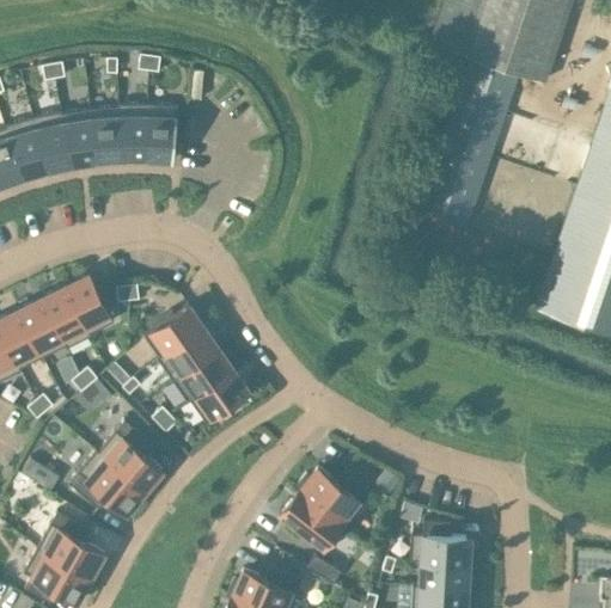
[(573,0),(445,0),(431,43),(471,57),(420,210),(468,226),(519,74),(545,83),(573,0)]
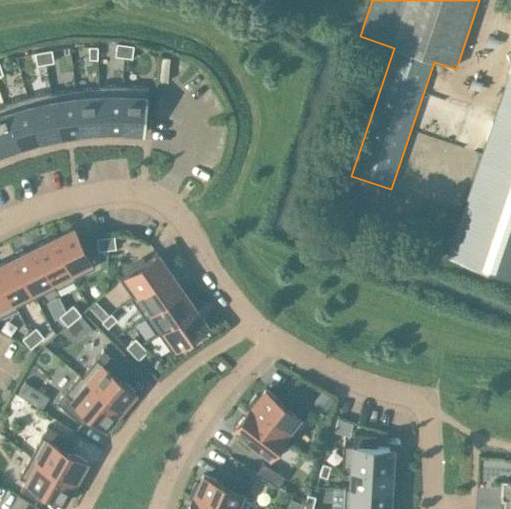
[(125,59),(126,47),(118,46),(116,58),(125,59)]
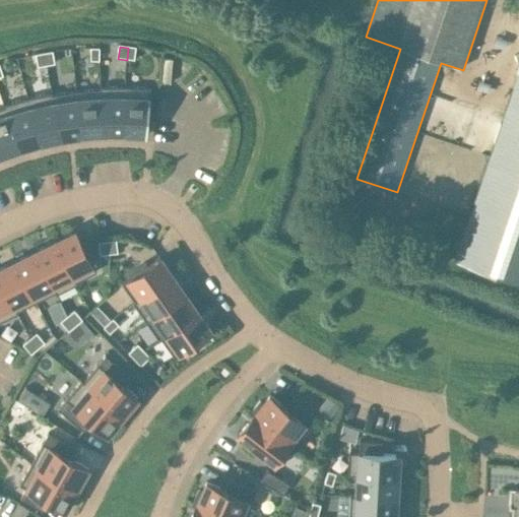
[(135,62),(137,49),(128,48),(127,60),(135,62)]
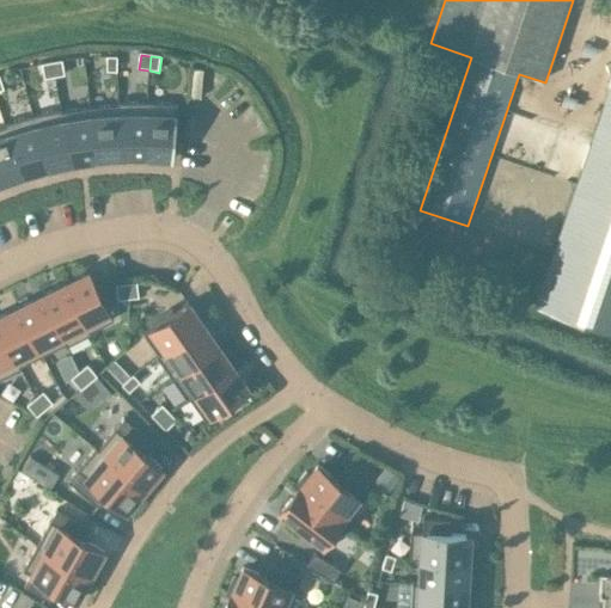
[(108,59),(108,73),(118,74),(118,59),(108,59)]
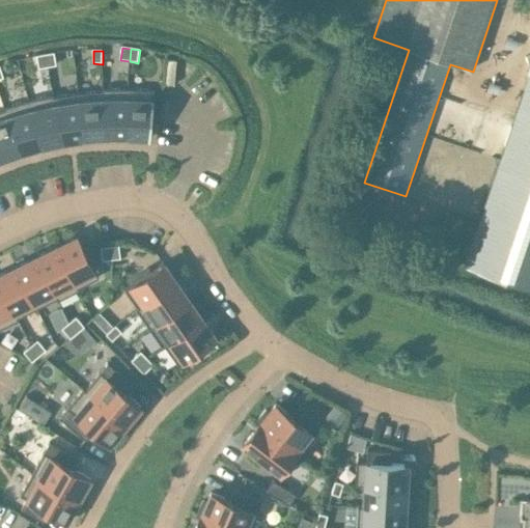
[(57,66),(55,54),(46,56),(49,68),(57,66)]
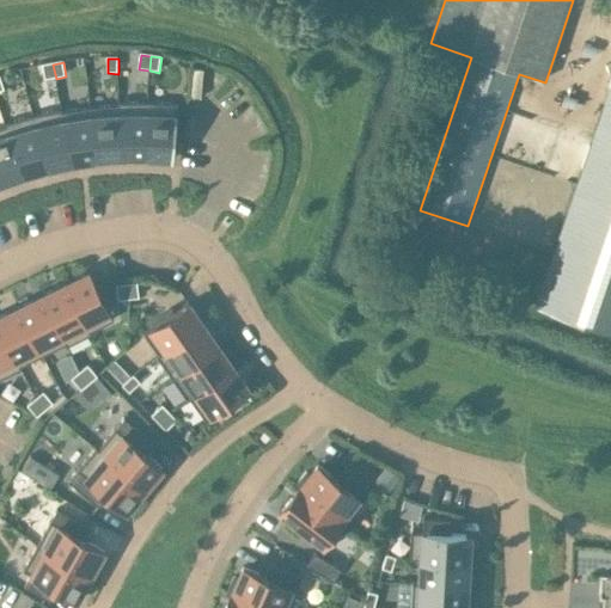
[(56,79),(53,65),(43,66),(46,81),(56,79)]
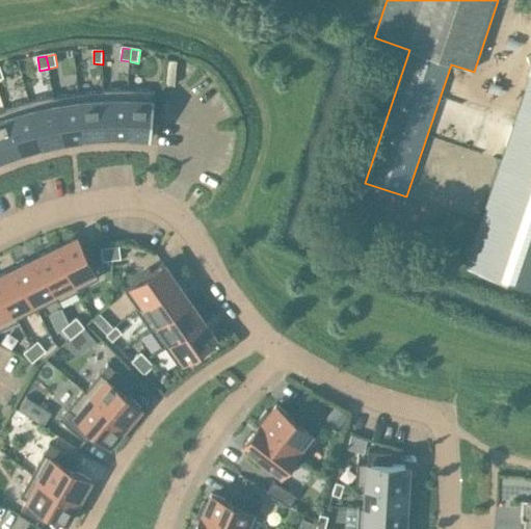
[(178,62),(167,61),(165,86),(176,87),(178,62)]
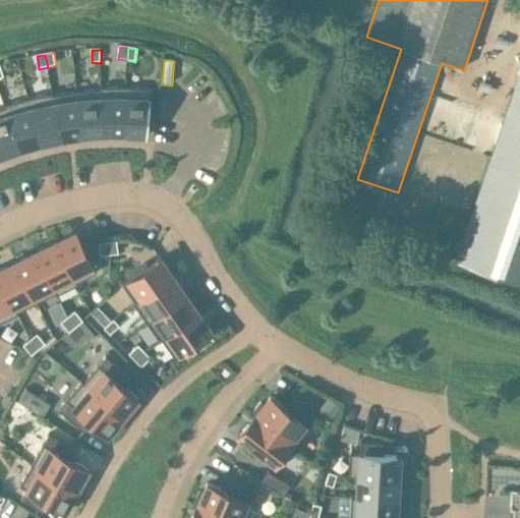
[(519,73),(516,87),(457,260),(519,282),(519,73)]
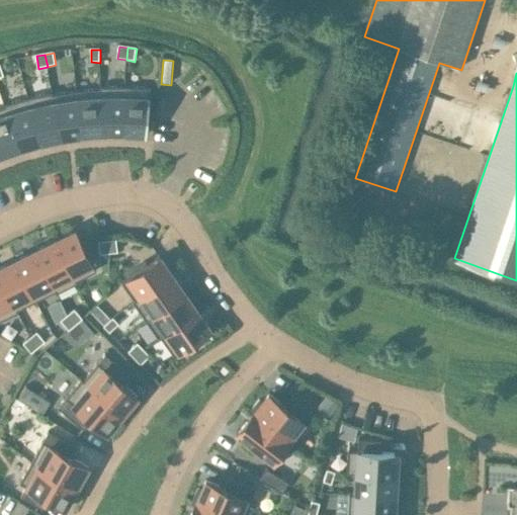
[(103,135),(101,89),(100,89),(100,91),(77,93),(82,137),(103,135)]
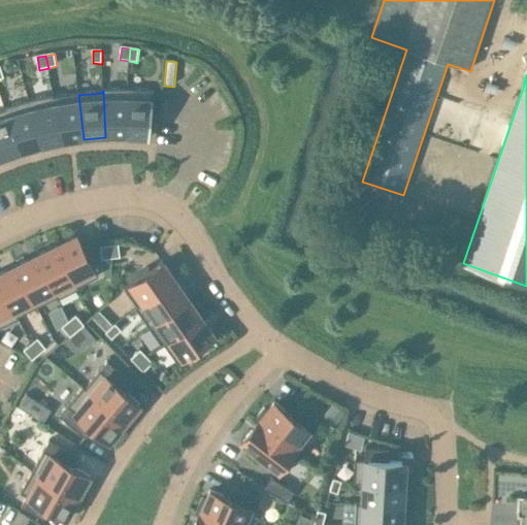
[(127,137),(128,91),(103,91),(105,137),(127,137)]
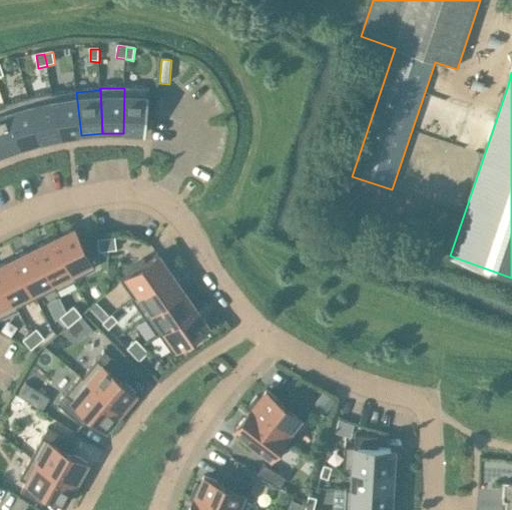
[(149,89),(124,88),(123,133),(143,134),(143,135),(145,136),(149,89)]
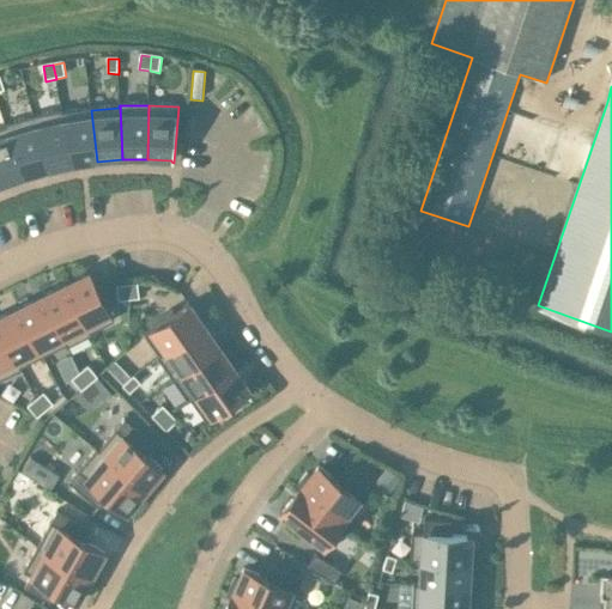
[(97,162),(91,110),(64,114),(62,111),(61,111),(72,165),(97,162)]
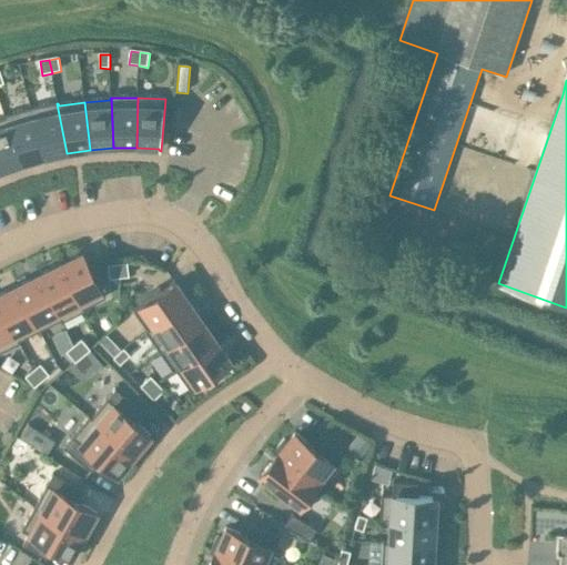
[(67,153),(57,103),(31,109),(43,159),(67,153)]
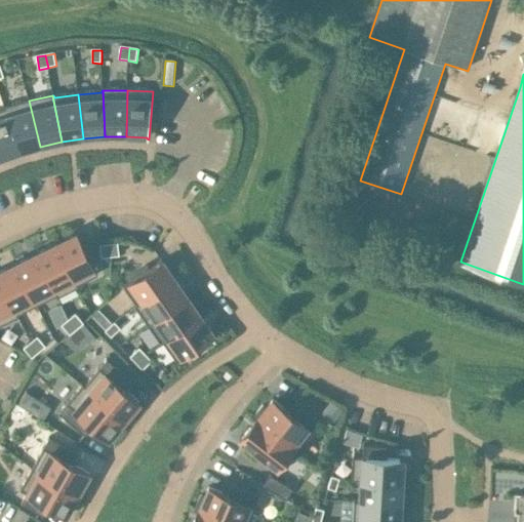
[(40,147),(29,101),(4,108),(19,153),(40,147)]
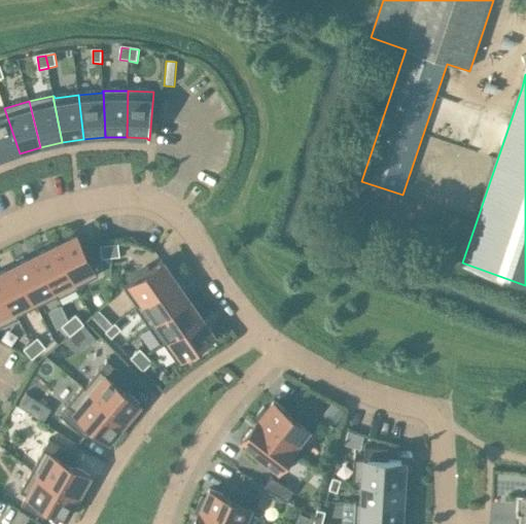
[(0,160),(20,153),(4,108),(4,109),(4,111),(0,112),(0,160)]
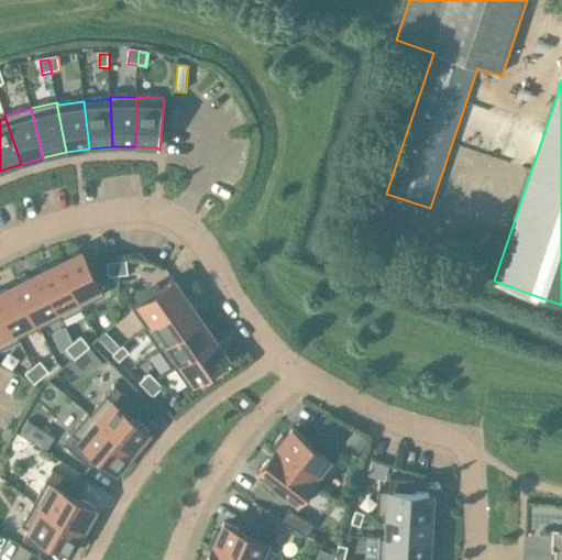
[(90,266),(83,253),(61,264),(84,310),(85,310),(84,308),(105,297),(99,286),(103,284),(94,265),(90,266)]
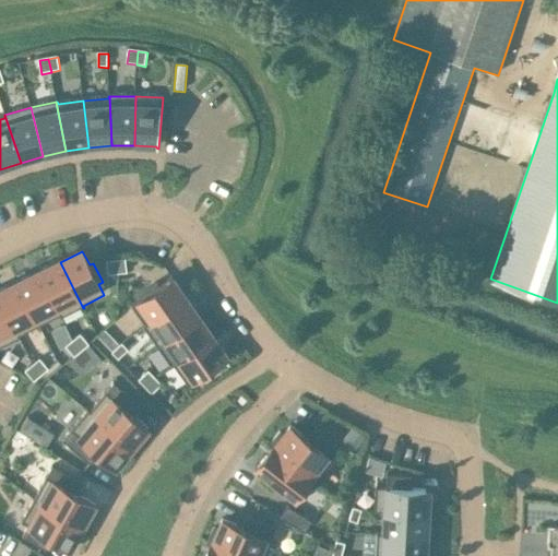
[(126,260),(117,261),(118,275),(128,274),(126,260)]
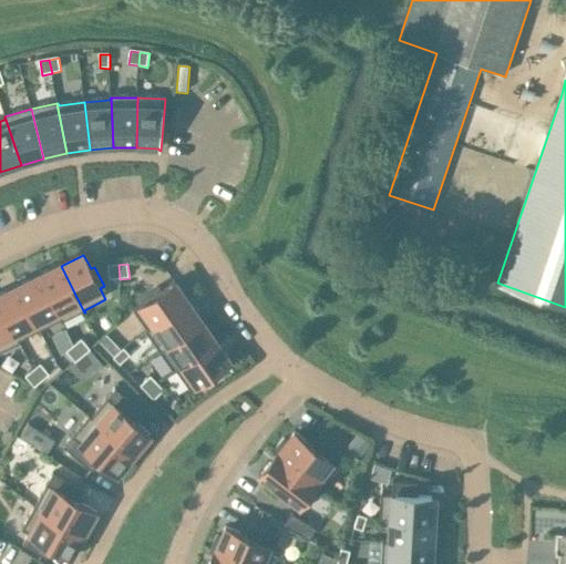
[(120,279),(119,265),(109,266),(110,280),(120,279)]
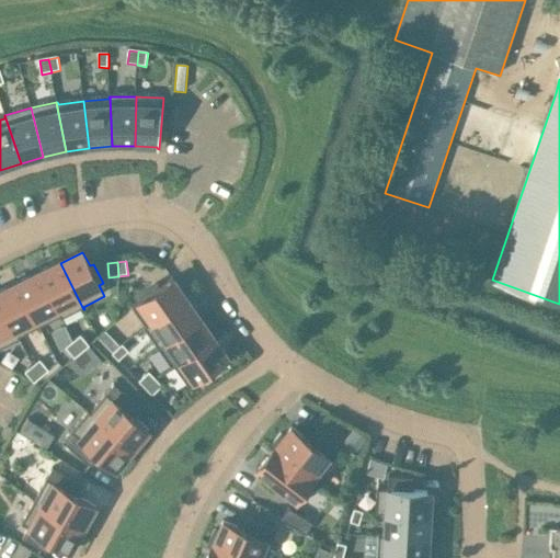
[(83,309),(60,263),(40,273),(63,320),(83,309)]
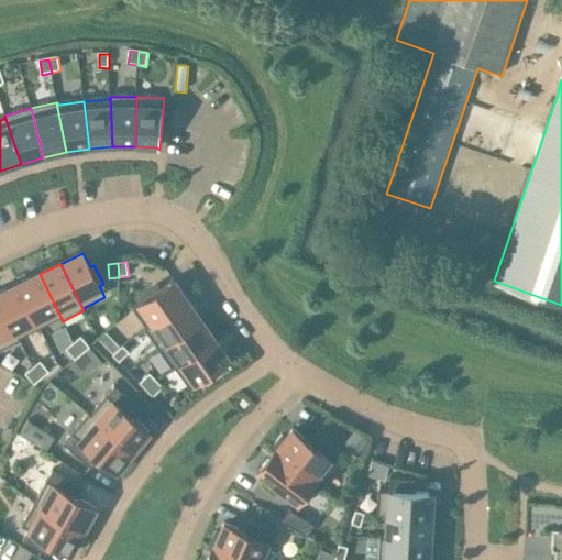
[(63,321),(40,274),(18,285),(41,329),(61,319),(62,321),(63,321)]
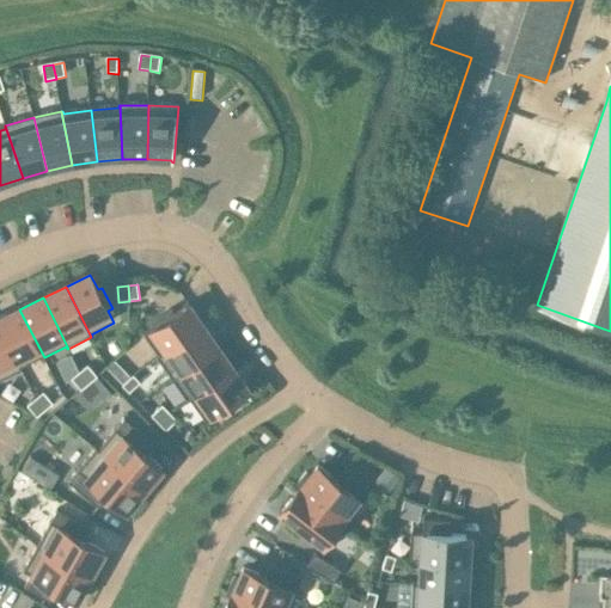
[(158,360),(205,327),(189,306),(175,315),(172,311),(153,325),(156,329),(145,336),(160,357),(158,358),(158,360)]
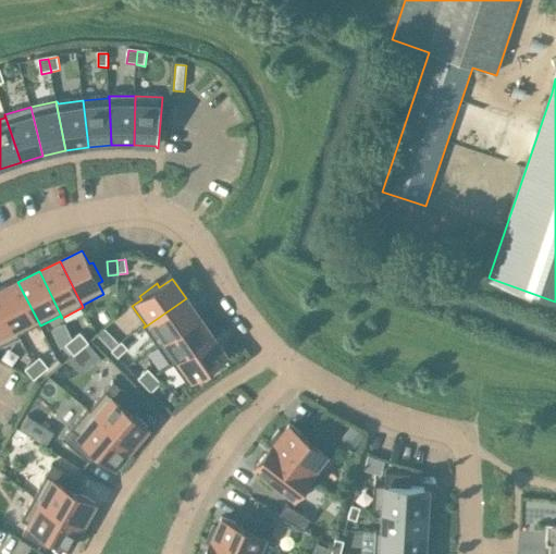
[(40,325),(17,282),(0,290),(0,298),(20,339),(21,339),(20,336),(40,325)]
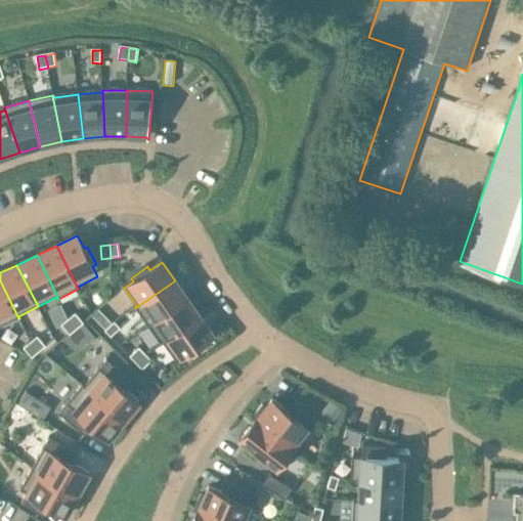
[(0,327),(18,318),(0,280),(0,327)]
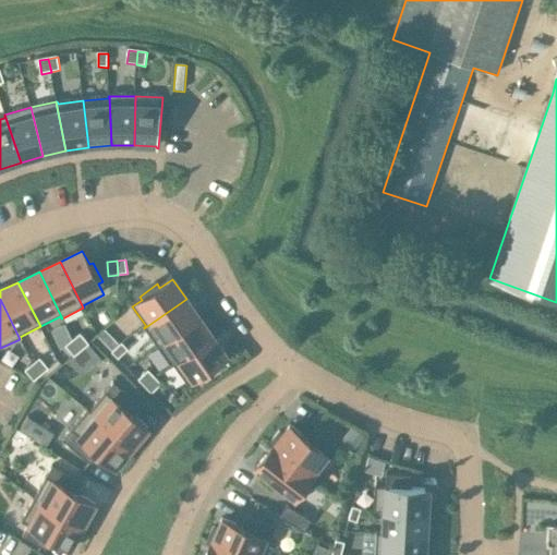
[(158,348),(200,317),(186,299),(144,328),(158,348)]
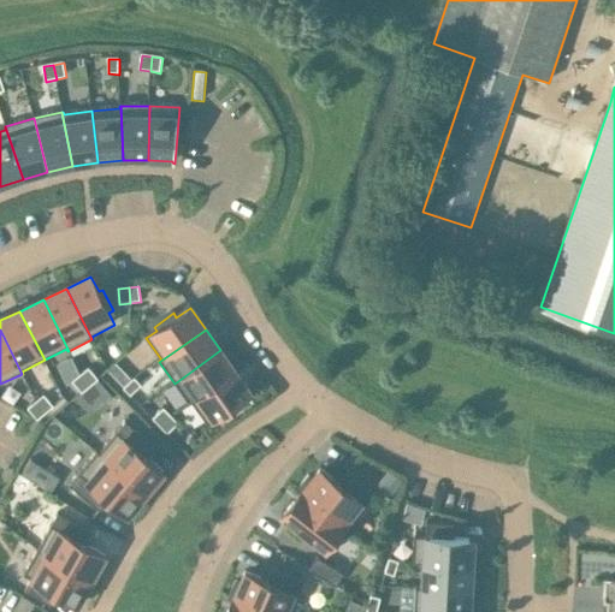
[(191,403),(236,372),(220,350),(175,384),(184,378),(199,397),(190,403),(191,403)]
